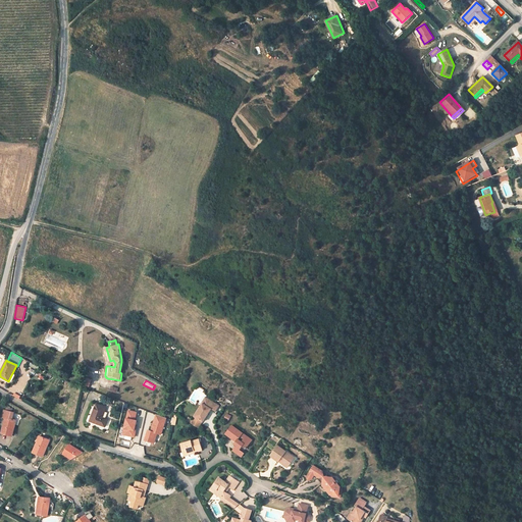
[(208,396),(205,395),(200,401),(203,403),(205,405),(209,399),(207,398),(208,396)]
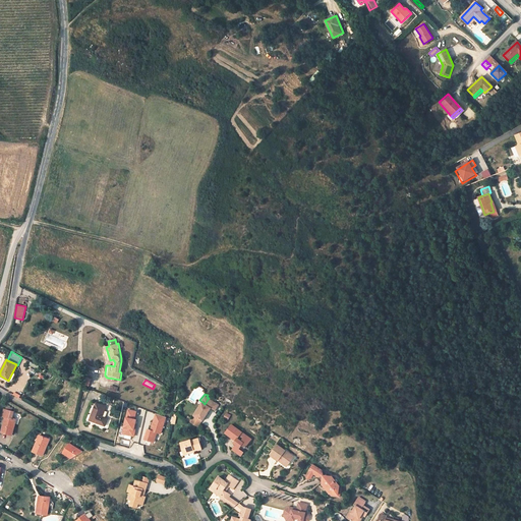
[(205,404),(203,402),(193,415),(195,415),(203,420),(211,408),(210,408),(214,402),(209,398),(205,404)]
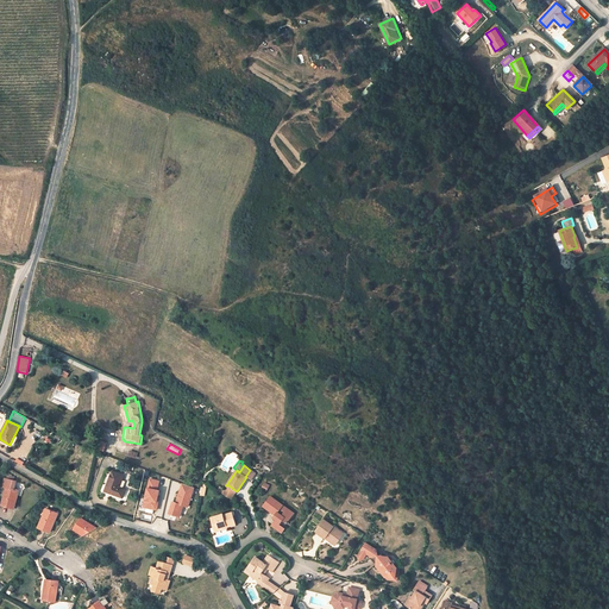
[(256,473),(250,470),(245,477),(246,477),(251,481),(256,473)]
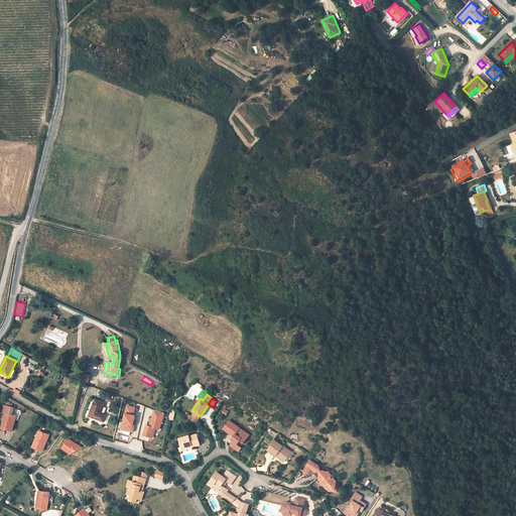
[(105,402),(95,399),(90,414),(95,416),(94,418),(104,421),(106,415),(101,413),(105,402)]
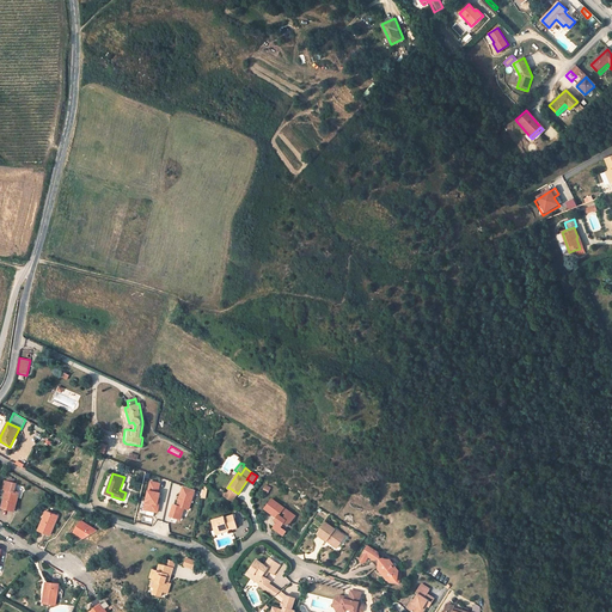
[(2,489),(6,490),(2,507),(14,510),(19,491),(14,490),(17,483),(14,483),(7,481),(5,481),(2,489)]
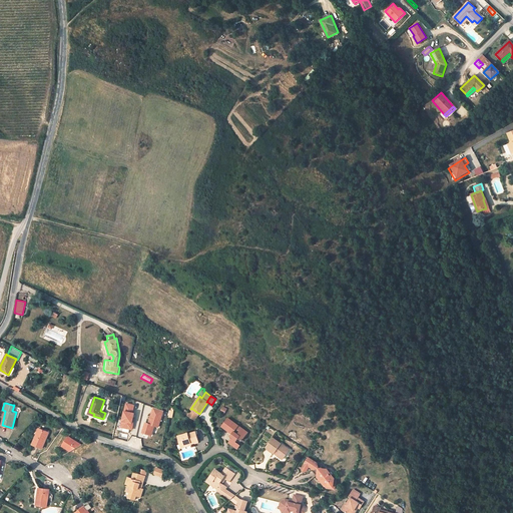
[(134,405),(125,404),(124,412),(123,412),(121,422),(120,427),(131,430),(133,423),(131,423),(133,414),(132,413),(134,405)]
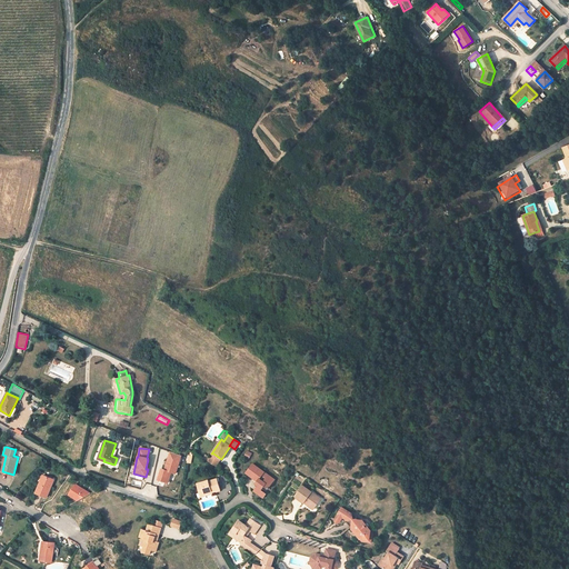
[(168,483),(171,472),(175,475),(181,457),(170,452),(163,470),(161,469),(157,480),(168,483)]
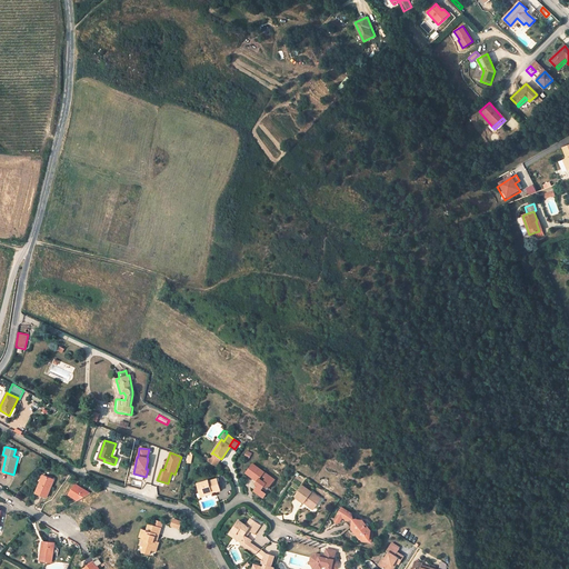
[(213,453),(207,463),(213,469),(220,459),(213,453)]
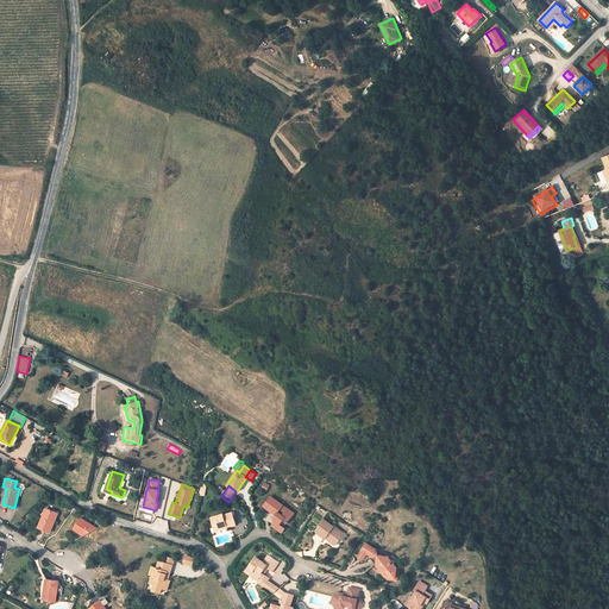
[(270,497),(263,507),(275,515),(278,516),(276,520),(271,525),(282,533),(284,529),(280,525),(283,520),(287,522),(293,515),(286,512),(287,509),(282,506),(283,504),(276,500),(276,501),(270,497)]
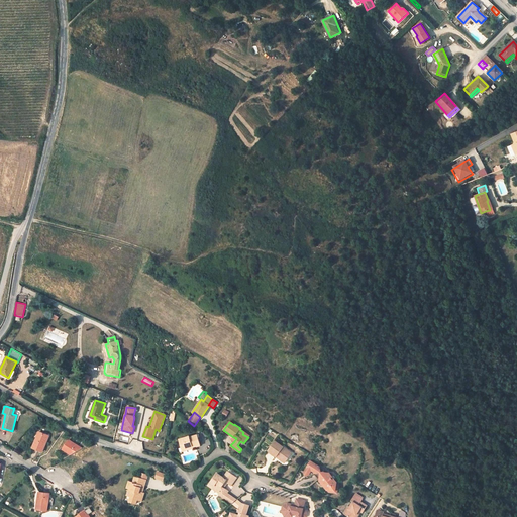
[(243,432),(242,434),(248,437),(249,435),(240,428),(239,429),(243,432)]
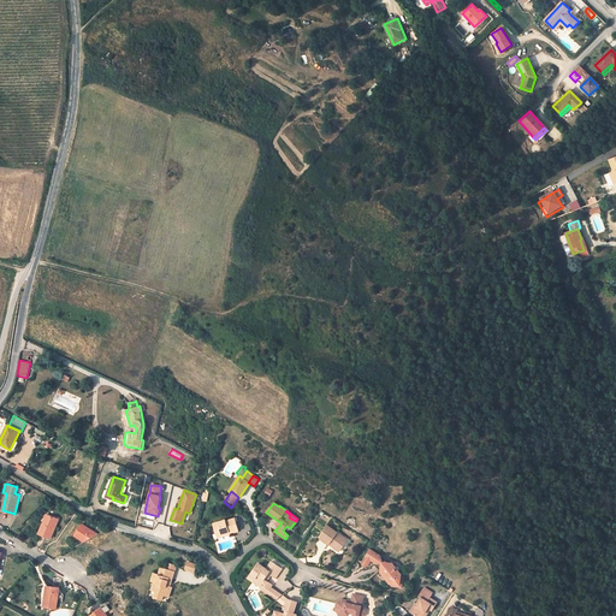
[(59,519),(47,514),(39,533),(51,538),(59,519)]
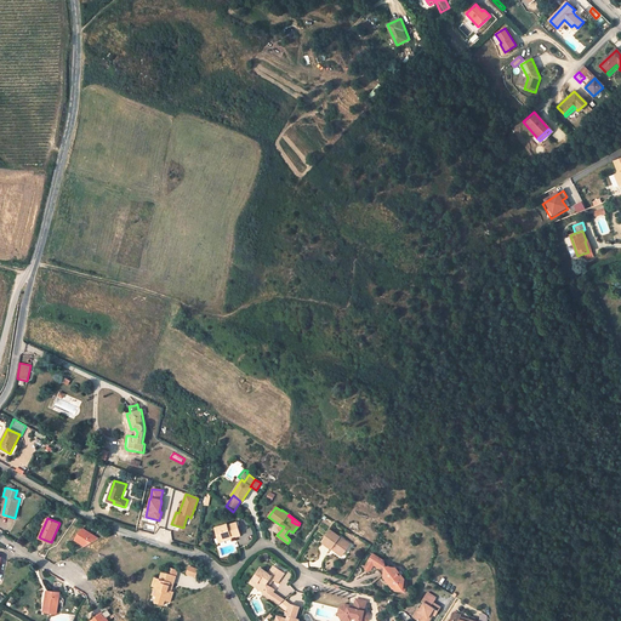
[(228,524),(216,528),(220,540),(232,536),(232,537),(240,535),(237,523),(228,525),(228,524)]
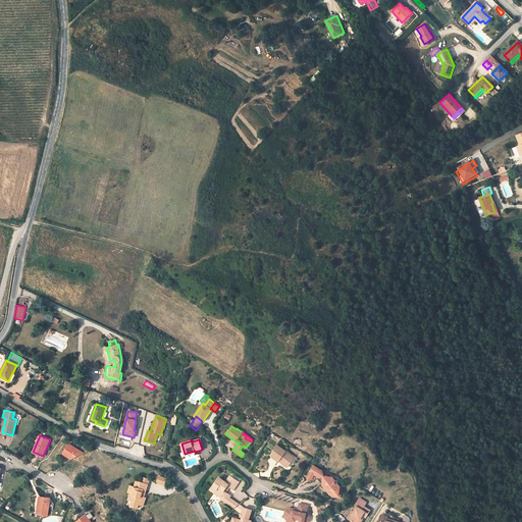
[(84,453),(69,444),(63,453),(72,459),(84,453)]
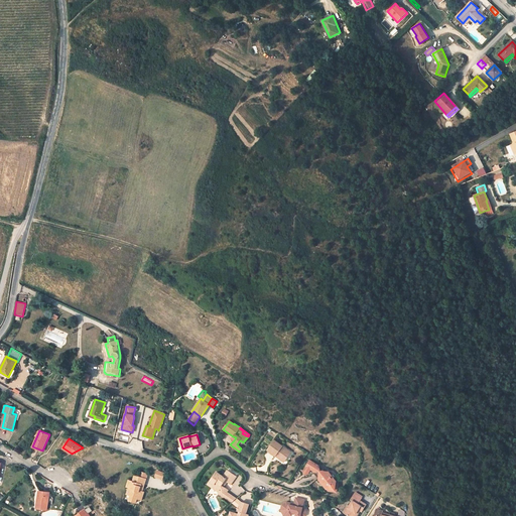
[(275,440),(268,449),(275,456),(276,455),(279,456),(278,458),(284,462),(291,452),(275,440)]
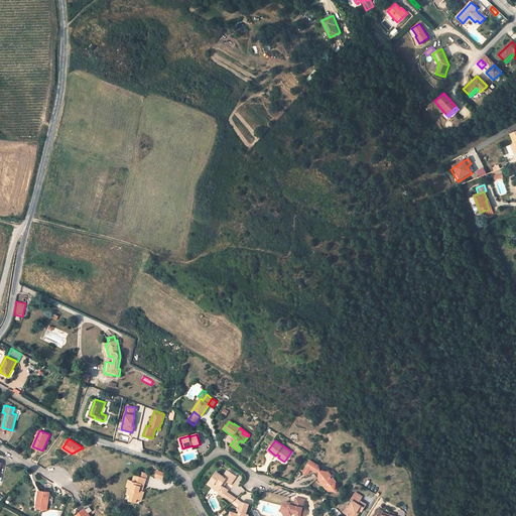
[(319,464),(311,458),(304,469),(308,473),(311,469),(315,471),(319,464)]
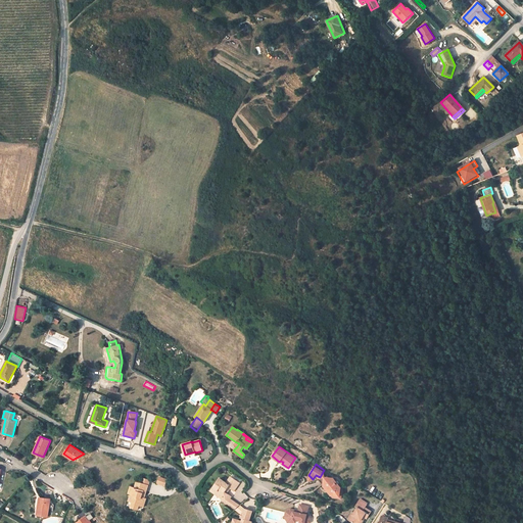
[(167,478),(159,476),(157,483),(164,485),(167,478)]
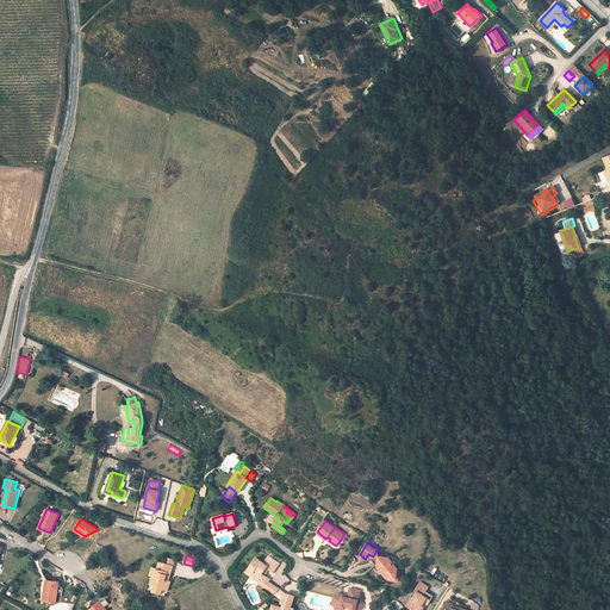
[(263,562),(256,558),(248,570),(253,572),(250,576),(259,582),(257,583),(263,586),(267,582),(269,579),(263,576),(261,573),(263,570),(268,568),(272,572),(278,562),(268,556),(263,562)]
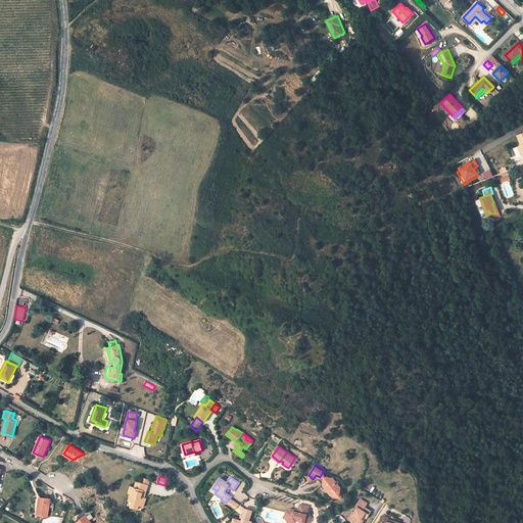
[(325,482),(325,484),(332,493),(334,491),(335,493),(334,496),(341,497),(342,491),(339,490),(338,489),(340,488),(335,481),(337,480),(334,477),(333,478),(331,478),(325,482)]
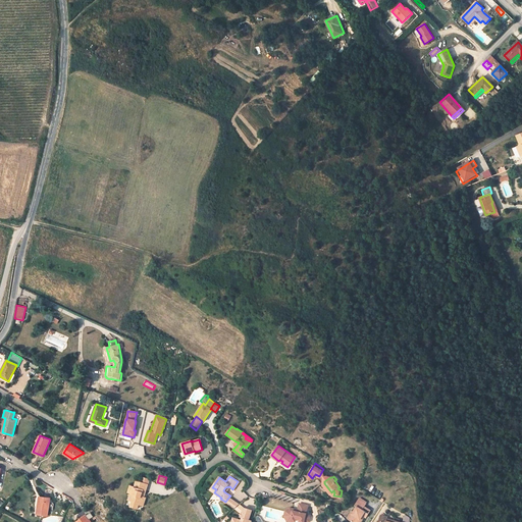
[(135,486),(131,485),(128,492),(131,492),(134,494),(132,501),(131,507),(138,509),(140,505),(143,506),(146,497),(145,497),(142,496),(144,491),(146,492),(148,484),(141,481),(137,480),(135,486)]
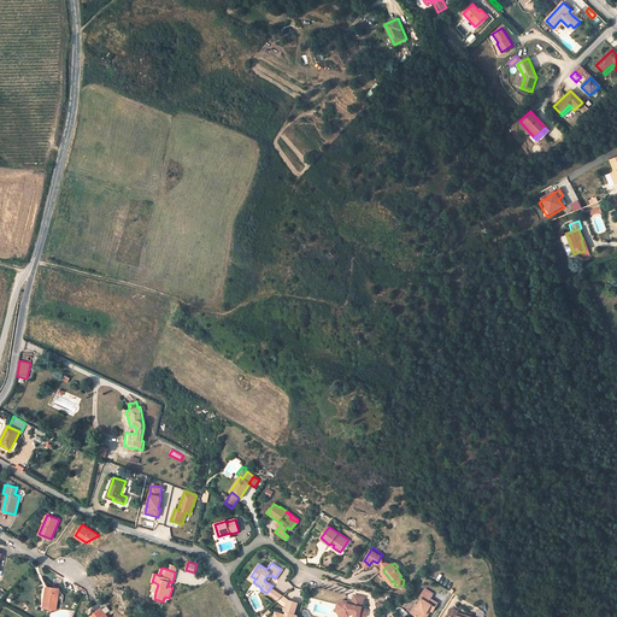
[(47,598),(45,597),(43,607),(57,609),(59,588),(48,587),(47,598)]
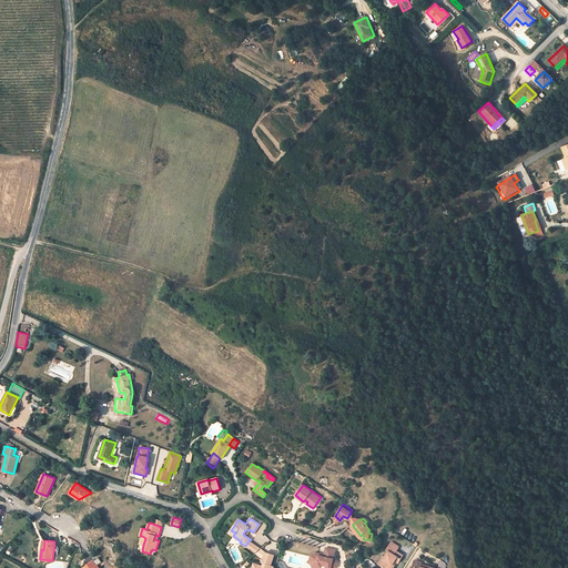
[(245,546),(254,553),(260,548),(249,541),(245,546)]
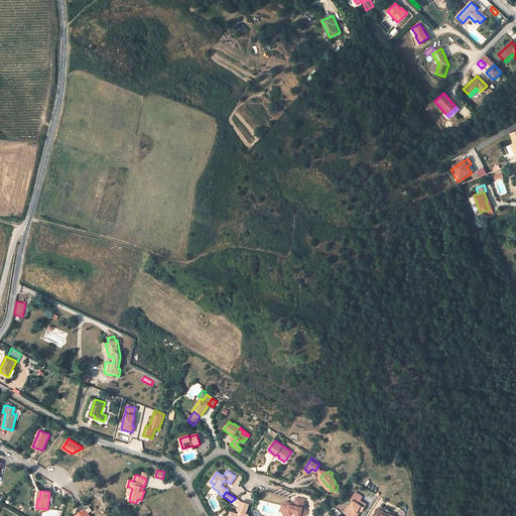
[(348,508),(347,507),(344,513),(349,515),(354,515),(359,509),(361,511),(362,511),(365,508),(358,504),(360,500),(362,497),(355,493),(351,500),(353,501),(348,508)]
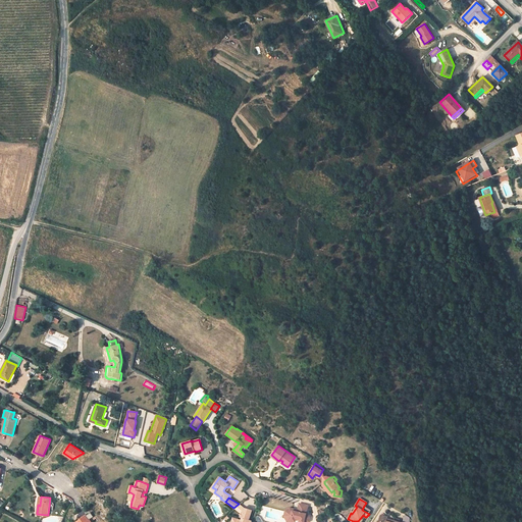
[(300,509),(299,511),(292,509),(289,511),(288,514),(290,518),(296,520),(297,517),(301,519),(300,521),(303,521),(308,521),(310,521),(311,517),(309,514),(307,513),(310,505),(301,503),(300,509)]
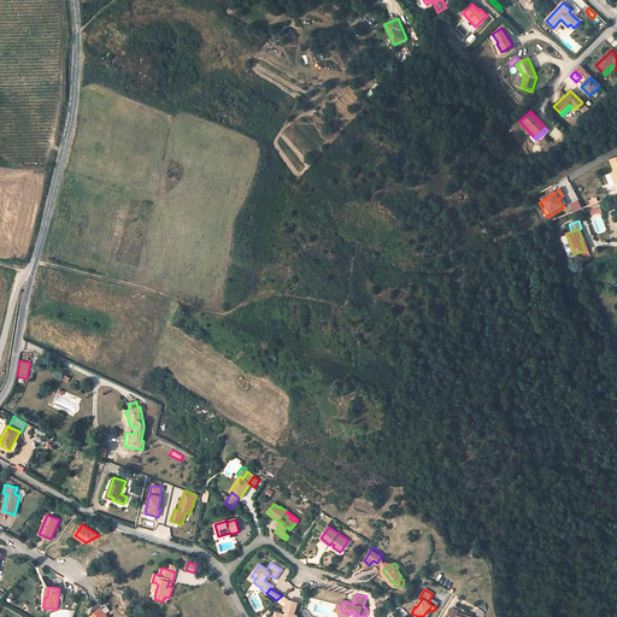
[(286,615),(276,611),(274,616),(291,616),(292,616),(294,616),(295,616),(297,615),(295,613),(299,603),(289,599),(286,611),(287,612),(286,615)]
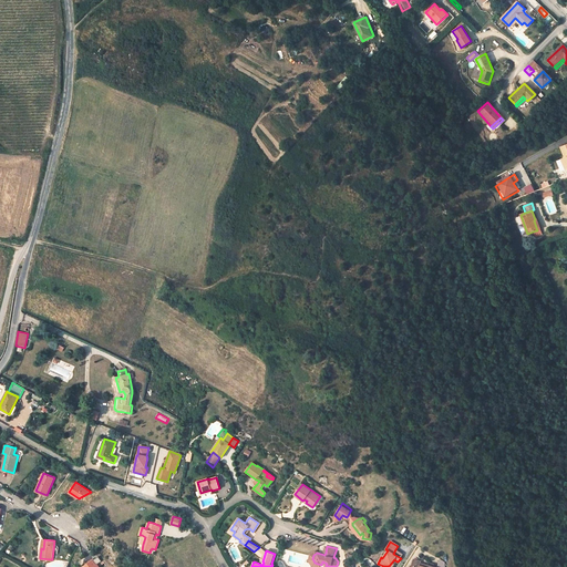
[(312,565),(321,566),(325,566),(326,566),(327,564),(322,562),(321,565),(315,563),(312,558),(313,555),(317,553),(325,555),(326,553),(317,550),(311,553),(310,558),(310,559),(312,565)]
